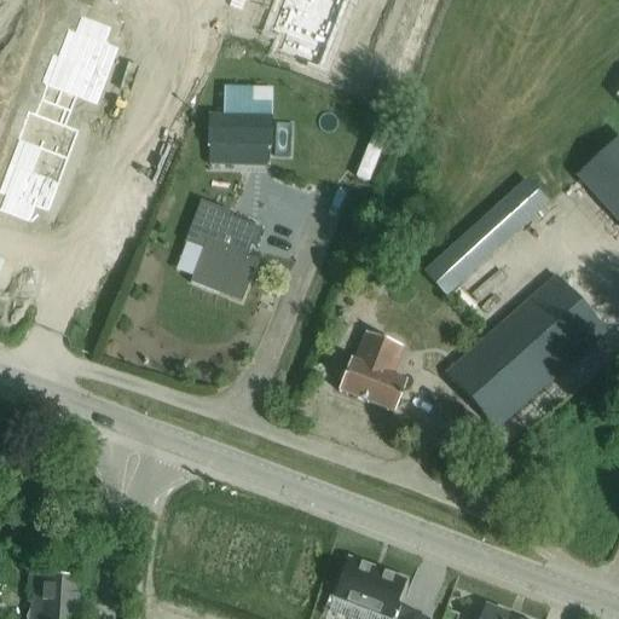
[(287,0),(287,3),(331,18),(337,0),(287,0)]
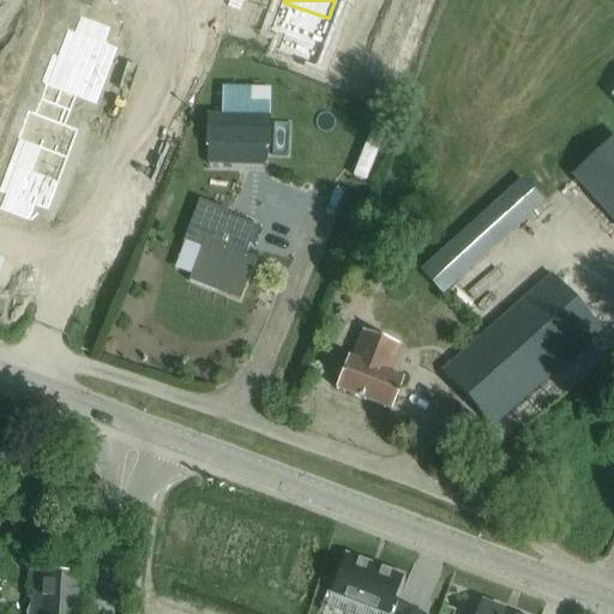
[(284,2),(274,30),(287,36),(281,50),(312,61),(317,47),(318,48),(329,19),(284,2)]
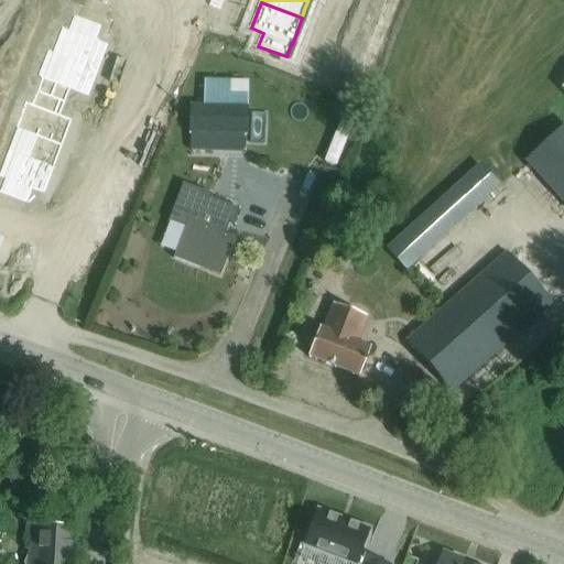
[(68,29),(60,54),(100,69),(110,43),(98,39),(104,25),(75,14),(71,29),(68,29)]
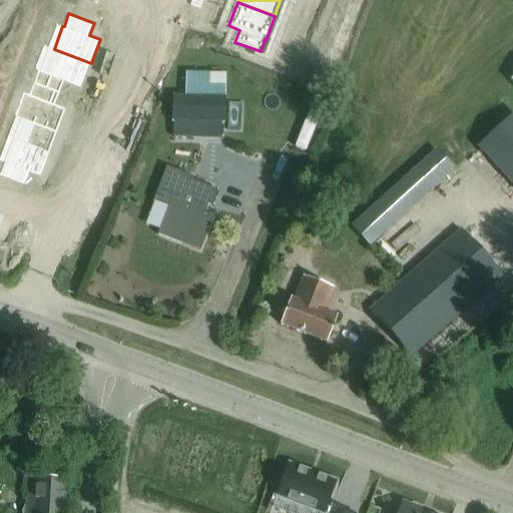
[(41,70),(36,83),(61,92),(65,80),(82,87),(91,63),(54,49),(46,71),(41,70)]
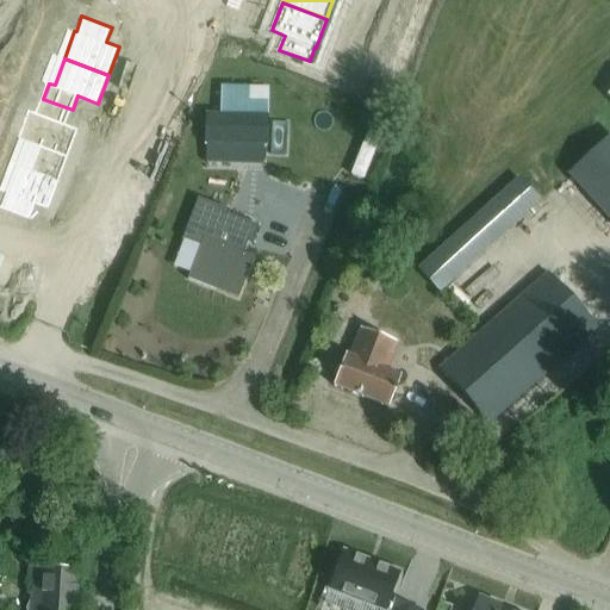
[(240,61),(238,91),(287,92),(287,63),(240,61)]
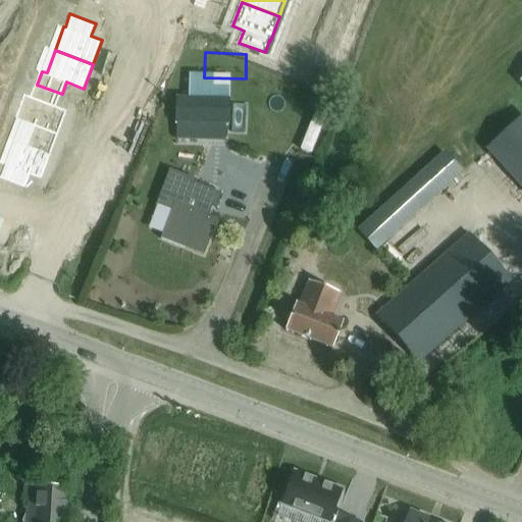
[(31,96),(21,119),(60,134),(69,110),(58,106),(62,94),(37,85),(33,96),(31,96)]
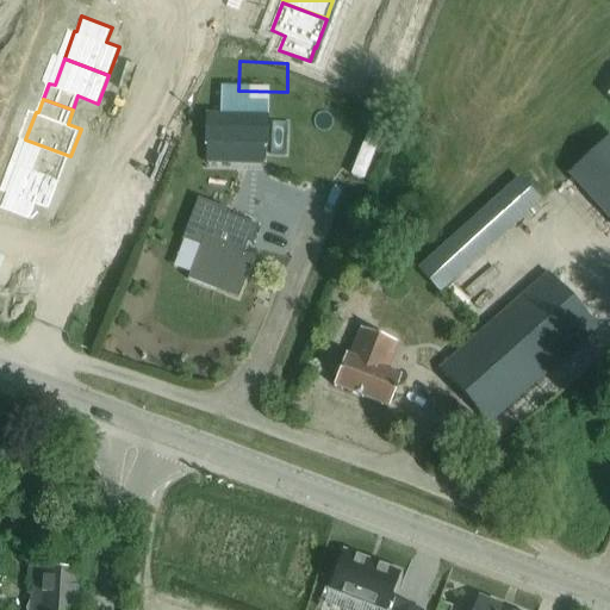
[(267,145),(267,117),(205,117),(205,144),(267,145)]
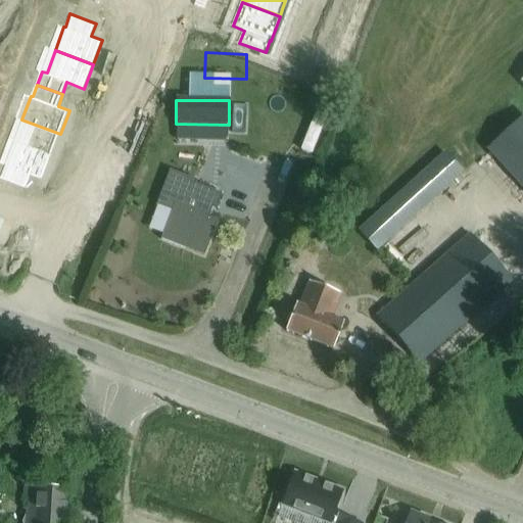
[(522,189),(522,113),(485,148),(522,189)]
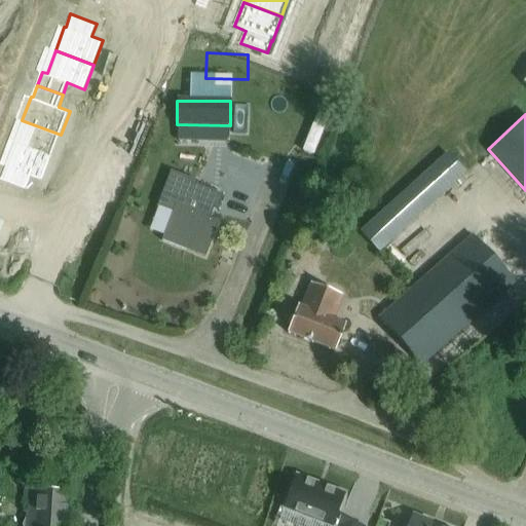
[(22,120),(13,142),(52,156),(61,135),(22,120)]
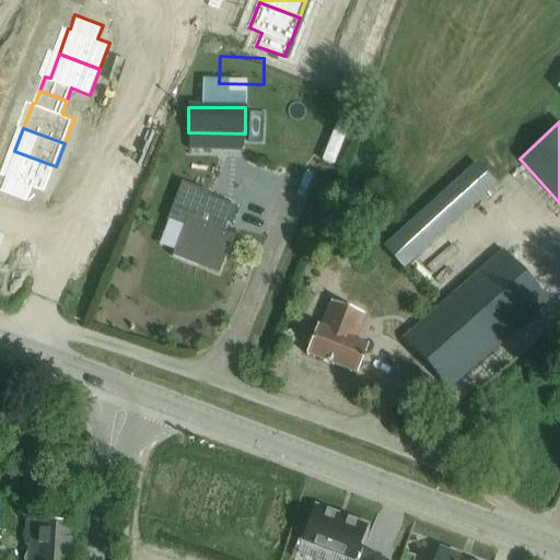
[(497,141),(420,205),(438,226),(515,163),(497,141)]
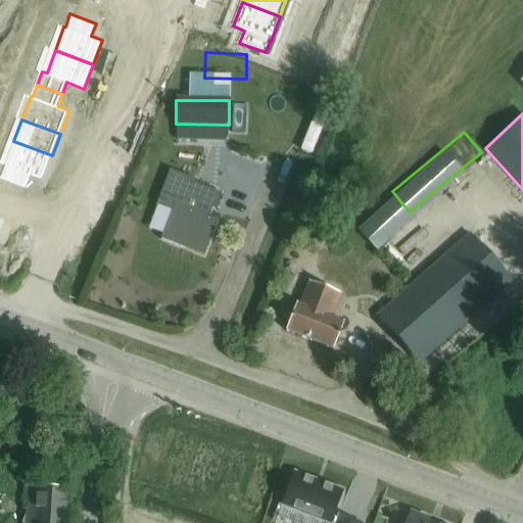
[(6,164),(1,178),(28,187),(32,175),(43,179),(52,155),(13,141),(4,164),(6,164)]
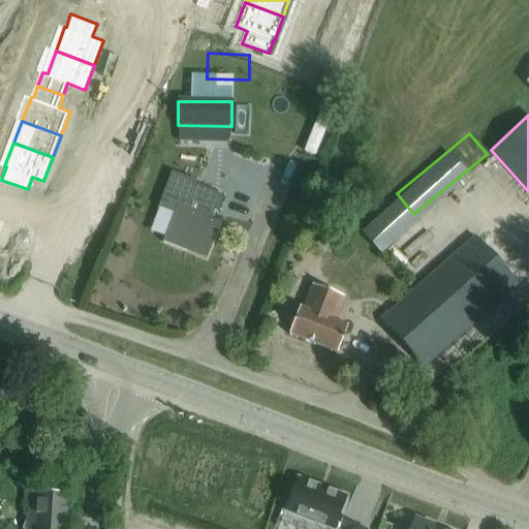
[(235,185),(237,172),(207,165),(204,179),(235,185)]
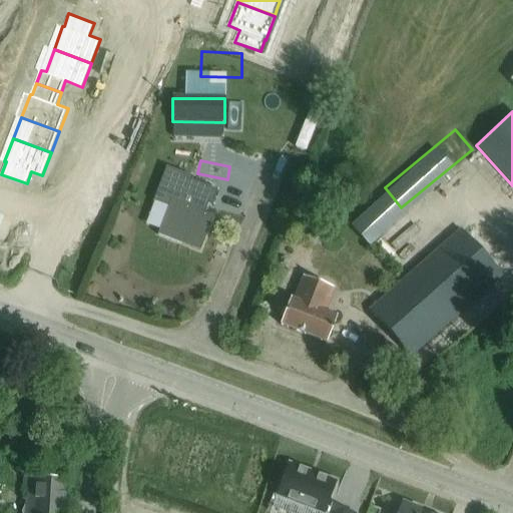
[(192,177),(167,167),(154,201),(167,206),(157,234),(200,250),(212,216),(199,211),(203,200),(211,203),(216,190),(190,180),(192,177)]
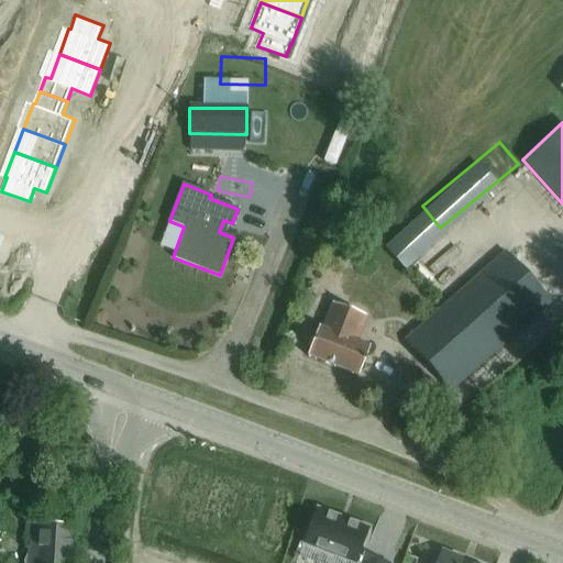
[(450,390),(466,376),(550,301),(504,251),(405,340),(450,390)]
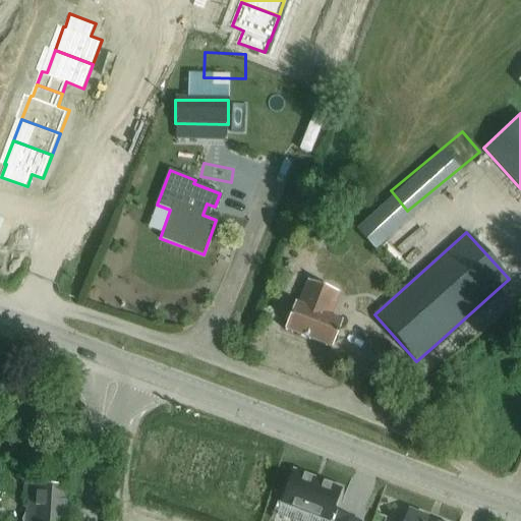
[(331,315),(340,292),(306,280),(297,303),(294,302),(284,329),(331,347),(342,321),(331,315)]
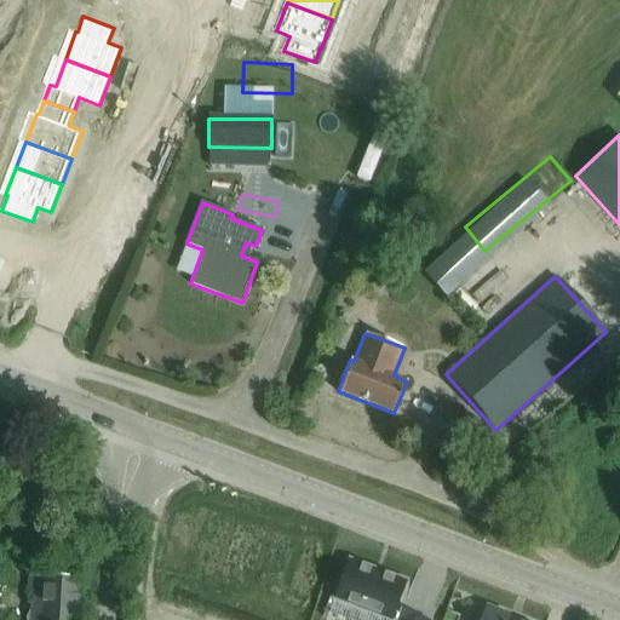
[(34,601),(34,606),(27,619),(76,619),(80,560),(53,558),(52,578),(29,577),(28,601),(34,601)]
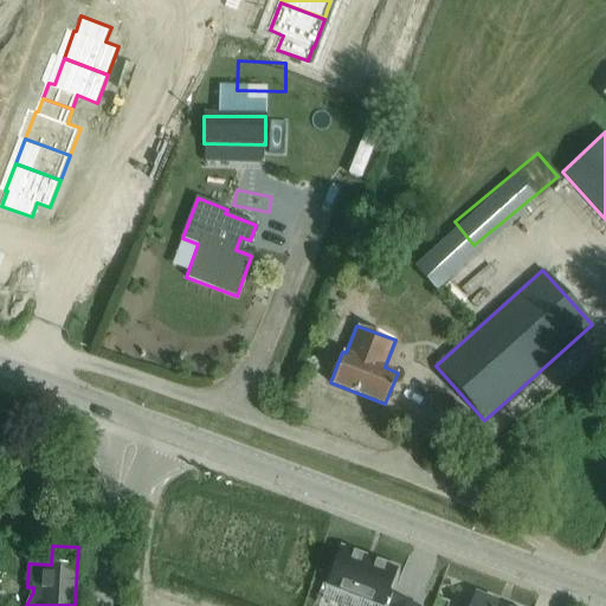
[(385,598),(397,568),(387,565),(341,547),(327,585),(380,605),(382,605),(416,605),(392,598),(392,600),(385,598)]
